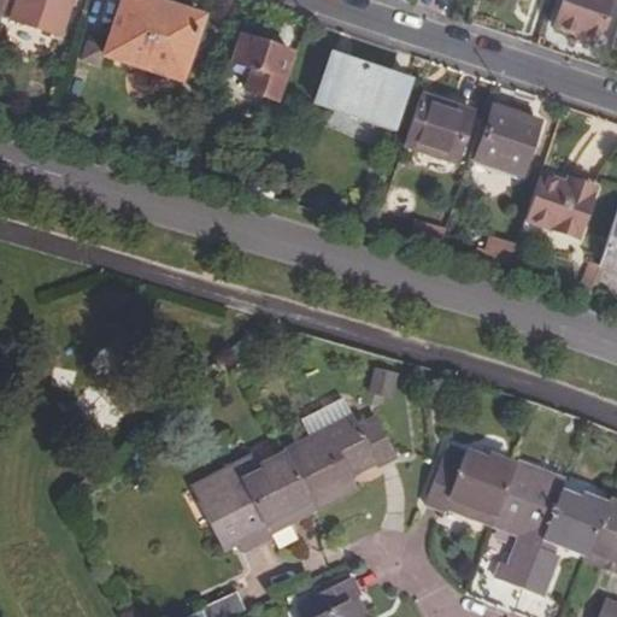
[(0,18),(59,37),(70,0),(0,0),(0,4),(0,18)]
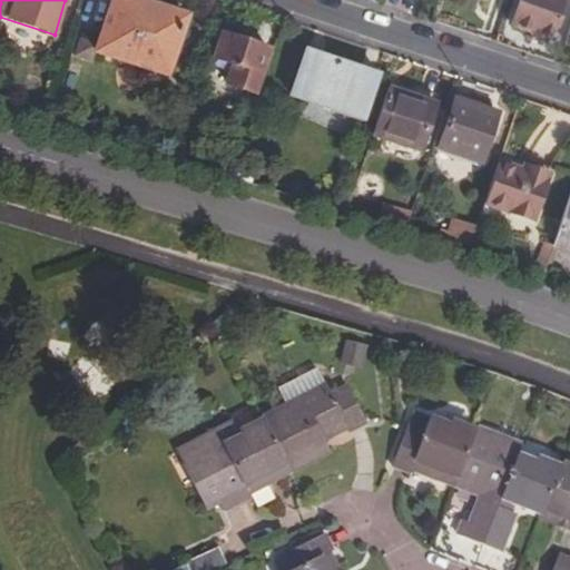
[(130,0),(112,0),(95,55),(169,79),(189,21),(130,0)]
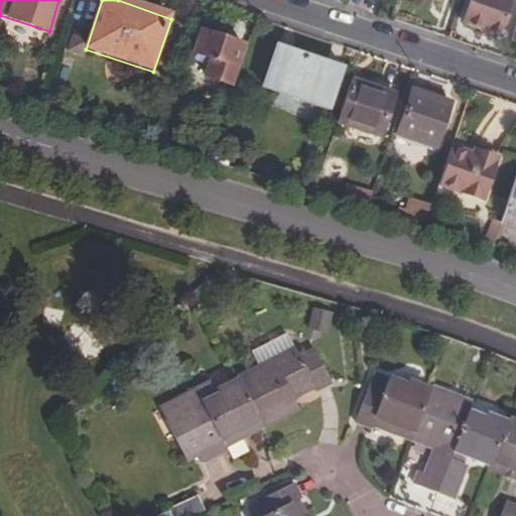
[(470,0),(462,24),(478,29),(485,31),(500,36),(506,20),(502,19),(508,0),(470,0)]
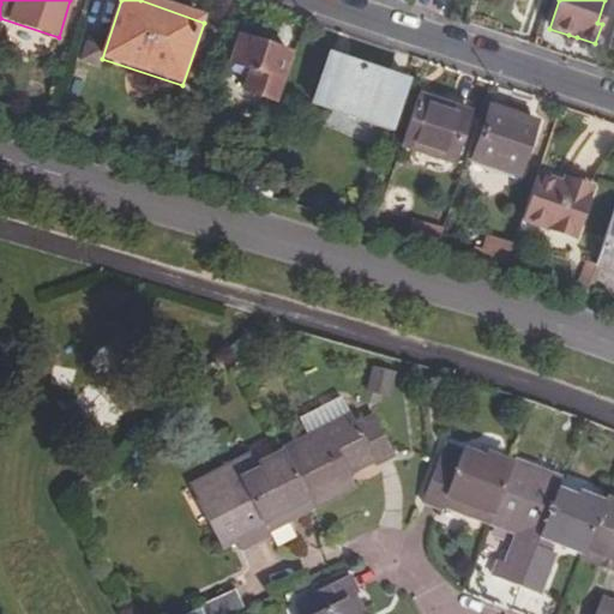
[(242,40),(234,66),(253,72),(248,90),(277,100),(292,56),(242,40)]
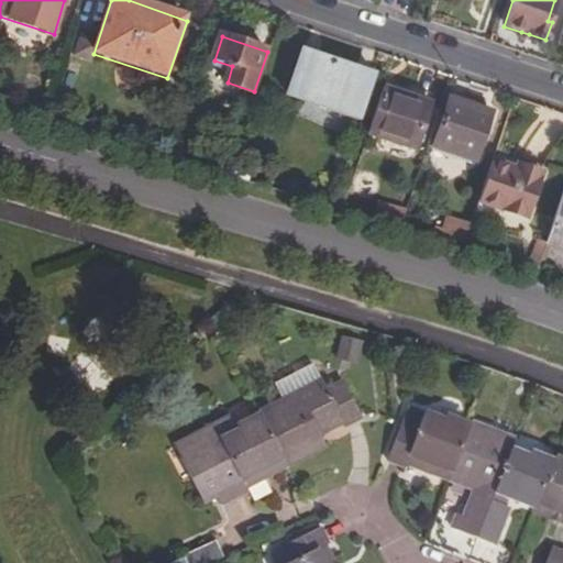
[(301,53),(286,97),(359,120),(372,77),(301,53)]
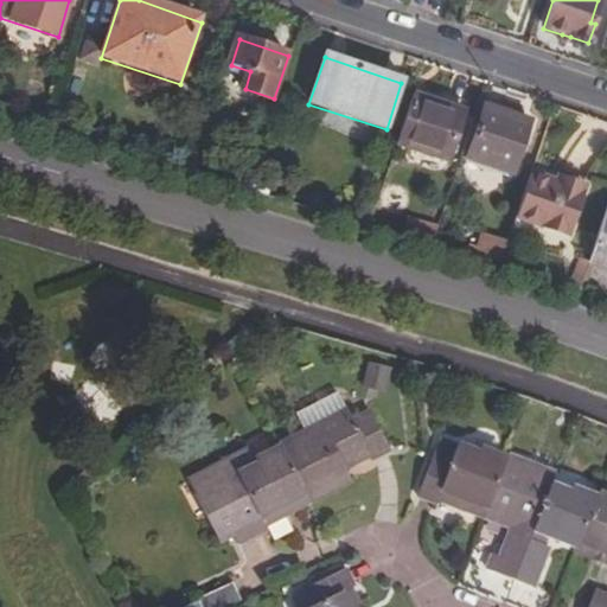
[(413,97),(396,147),(446,164),(465,106),(440,96),(438,107),(413,97)]
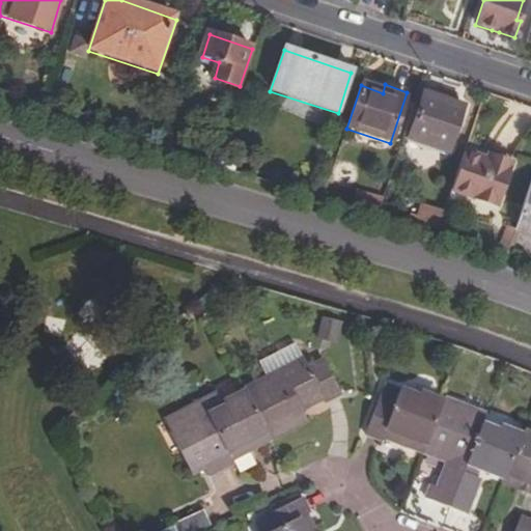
[(425,89),(409,138),(448,152),(463,108),(438,100),(440,94),(425,89)]
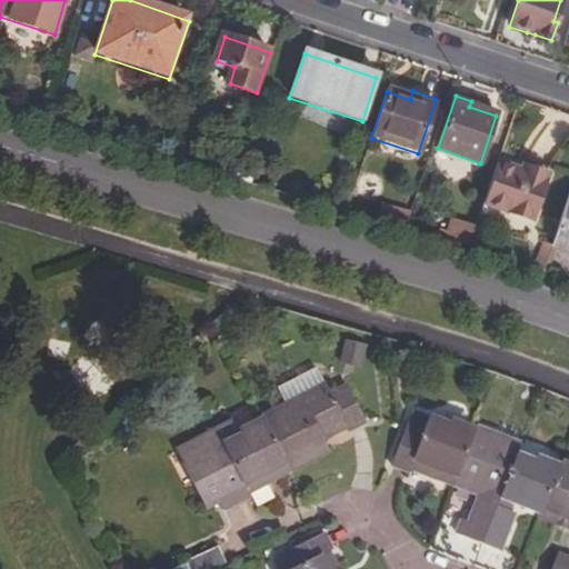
[(521,171),(496,163),(482,205),(531,220),(547,175),(522,166),(521,171)]
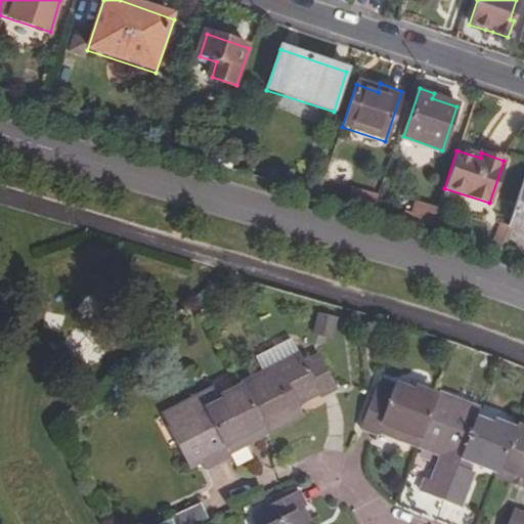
[(509,222),(508,226),(523,231),(523,178),(513,215),(509,222)]
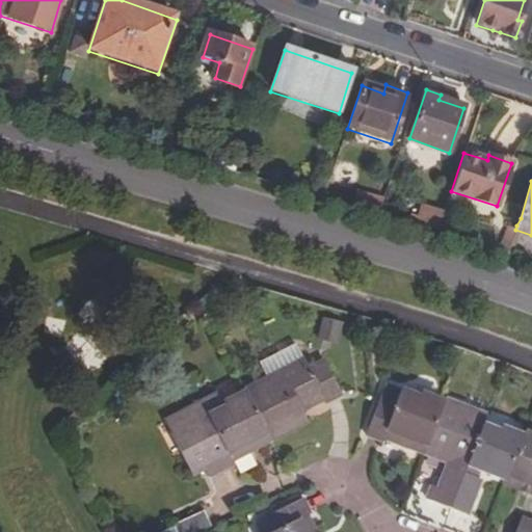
[(361,182),(355,201),(380,210),(387,190),(361,182)]
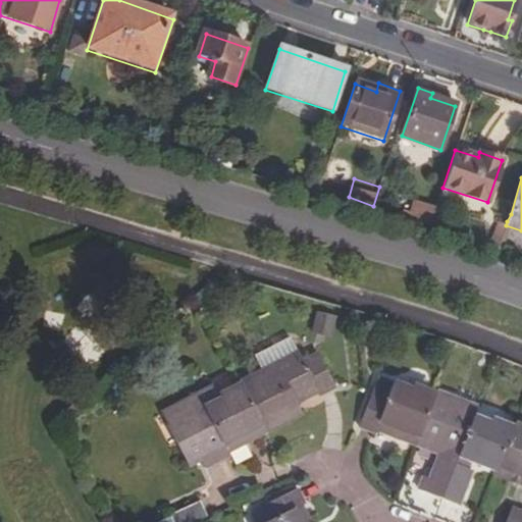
[(414,206),(410,216),(431,223),(434,212),(414,206)]
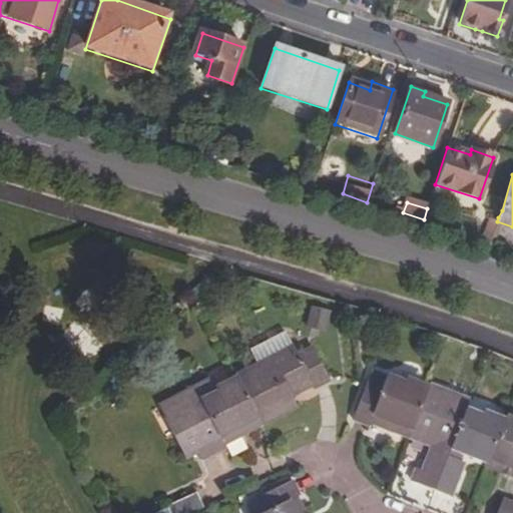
[(491,240),(497,221),(488,218),(482,237),(491,240)]
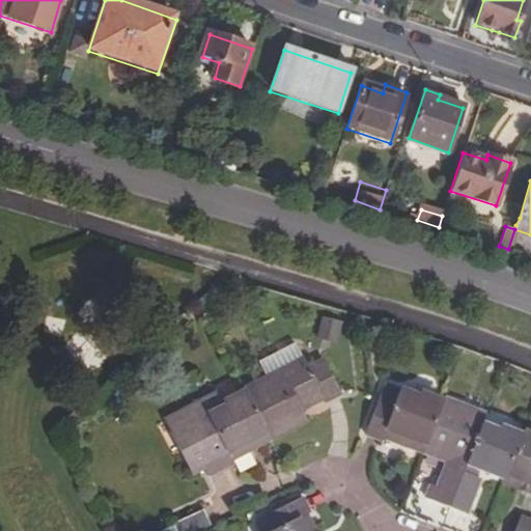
[(341,322),(323,317),(316,339),(336,344),(341,322)]
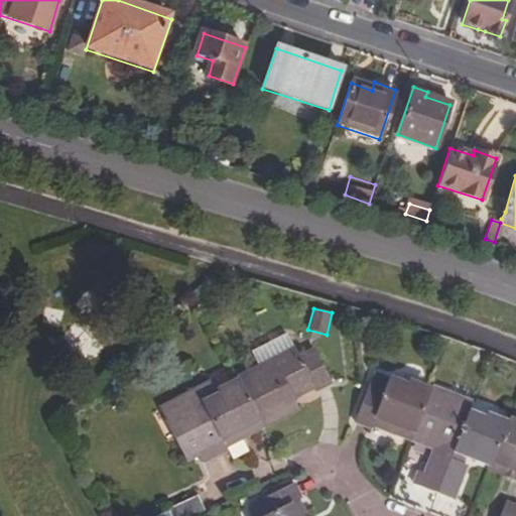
[(241,384),(264,429),(293,414),(287,403),(292,400),(294,404),(297,402),(305,398),(316,393),(318,395),(332,388),(313,354),(300,361),(287,337),(253,354),(261,370),(263,373),(243,383),(241,384)]
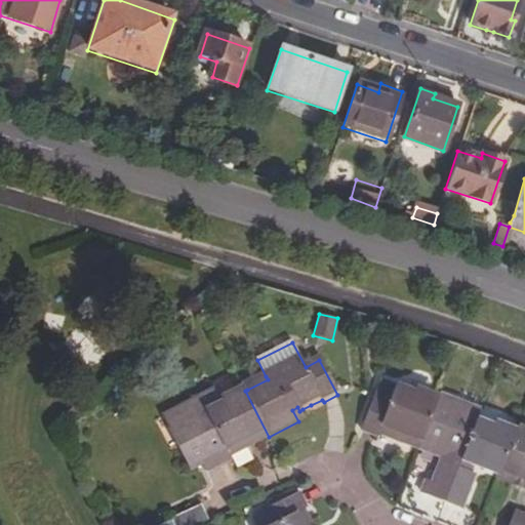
[(246,386),(247,390),(268,379),(266,376),(246,386)]
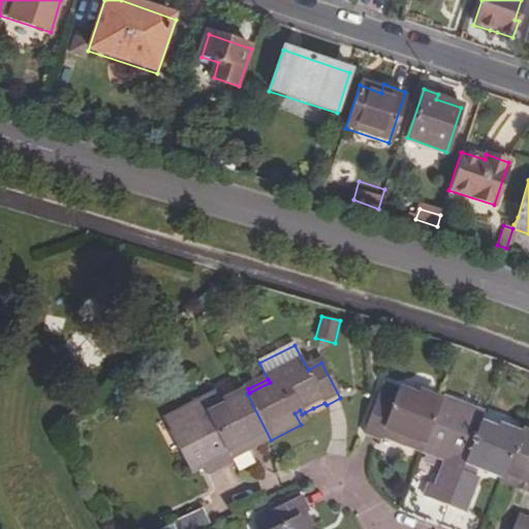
[(381,398),(367,433),(380,438),(382,436),(394,441),(423,453),(441,404),(401,387),(395,403),(381,398)]
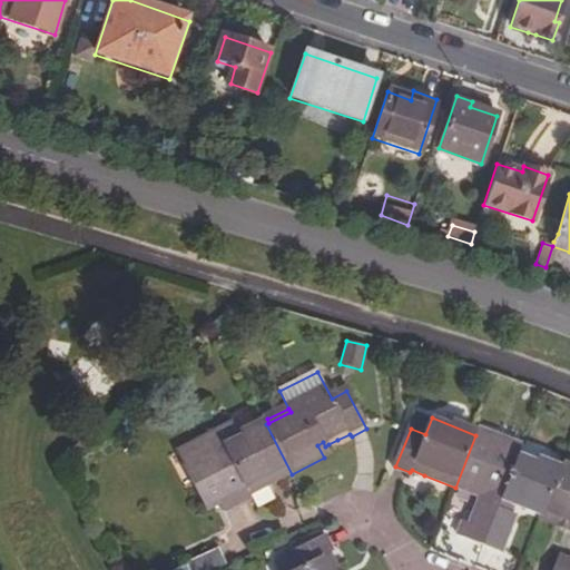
[(178,452),(185,465),(239,438),(233,424),(178,452)]
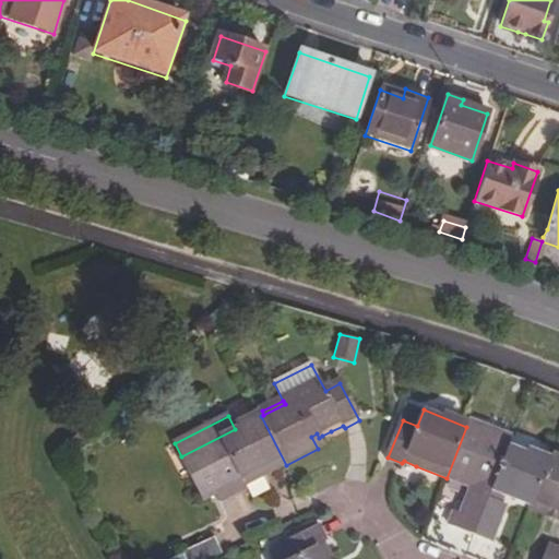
[(286,465),(261,416),(235,429),(181,456),(203,500),(217,494),(226,489),(230,497),(240,492),(248,489),(248,485),(286,465)]
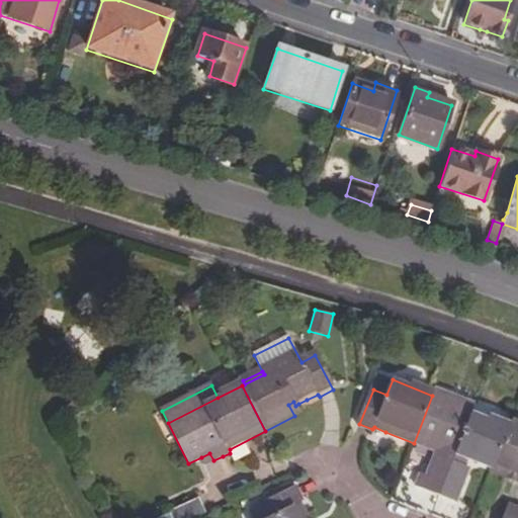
[(432,396),(414,443),(422,446),(431,450),(431,448),(439,451),(429,476),(421,472),(416,486),(438,494),(450,463),(453,455),(469,414),(473,405),(435,390),(432,396)]
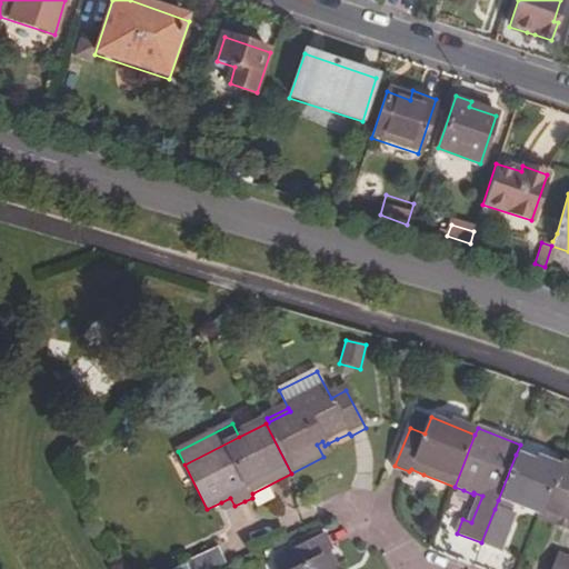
[(317,445),(323,457),(332,451),(328,443),(325,446),(322,441),(317,445)]
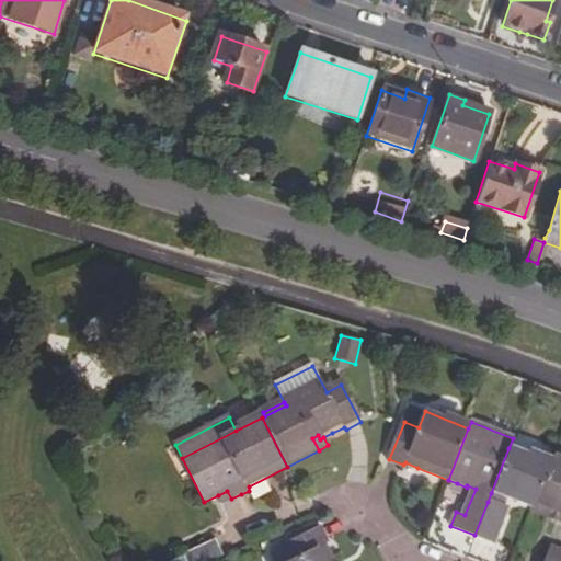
[(508,448),(491,493),(506,500),(516,503),(533,510),(549,466),(508,448)]
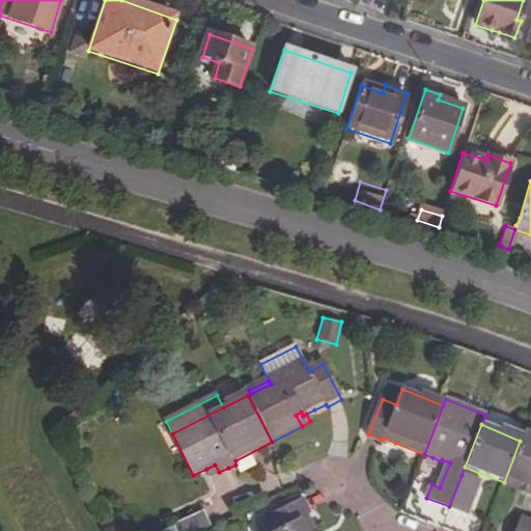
[(504,482),(503,484),(521,492),(530,496),(530,440),(522,437),(520,441),(504,482)]
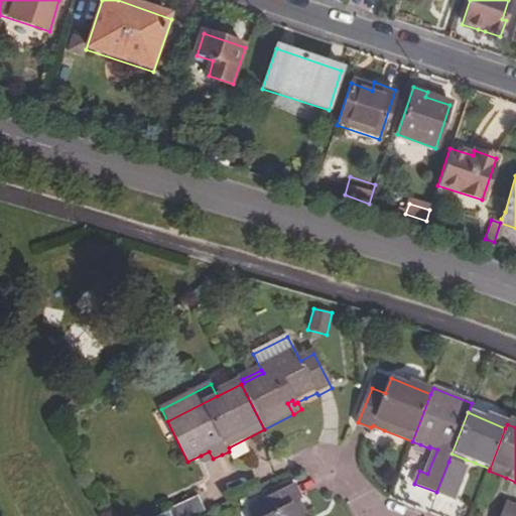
[(411,445),(407,461),(422,465),(426,449),(411,445)]
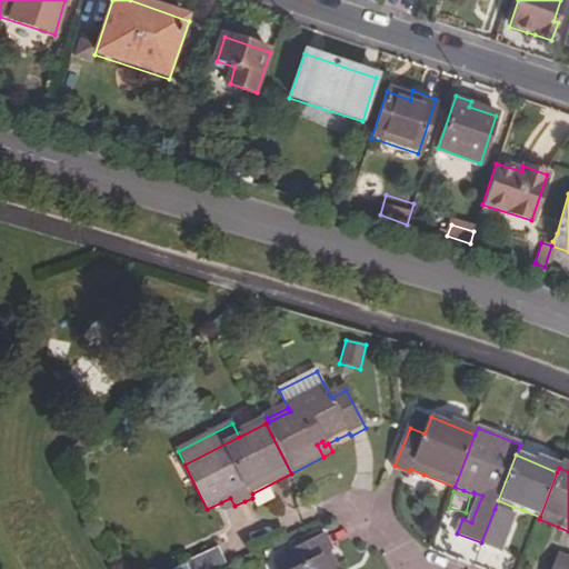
[(230,498),(221,502),(225,511),(235,506),(230,498)]
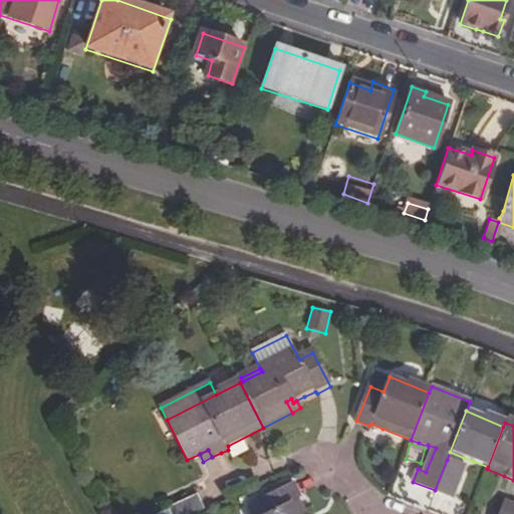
[(450,452),(447,460),(461,465),(464,458),(450,452)]
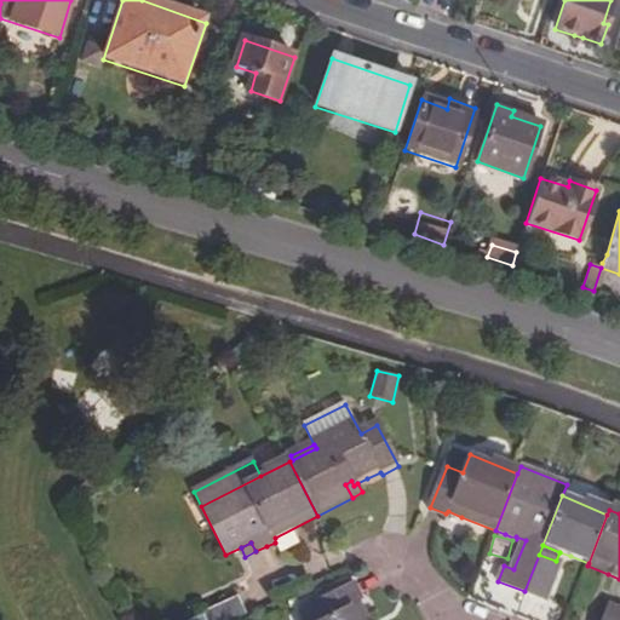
[(539,555),(524,591),(545,600),(560,562),(556,561),(539,555)]
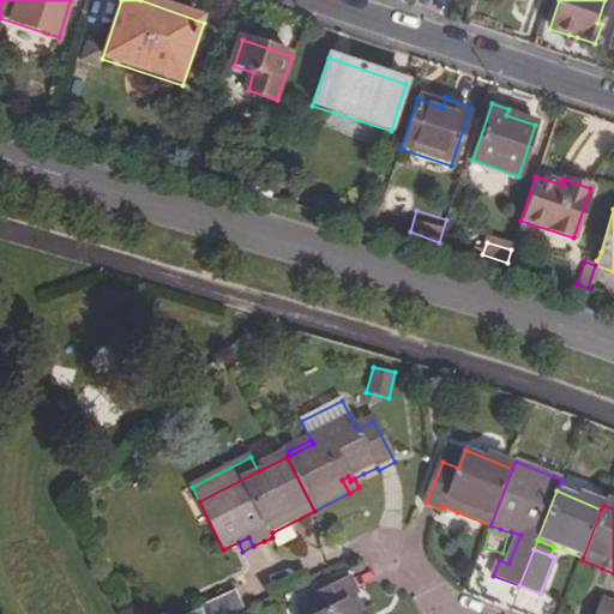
[(368,613),(359,594),(361,594),(351,577),(312,597),(320,613),(368,613)]
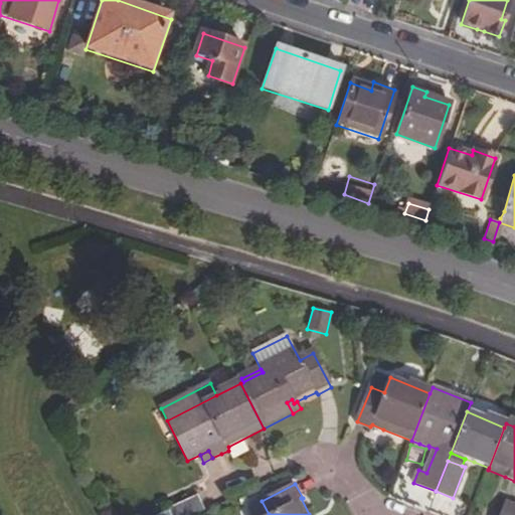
[(172,512),(173,514),(198,514),(204,512),(198,499),(172,512)]
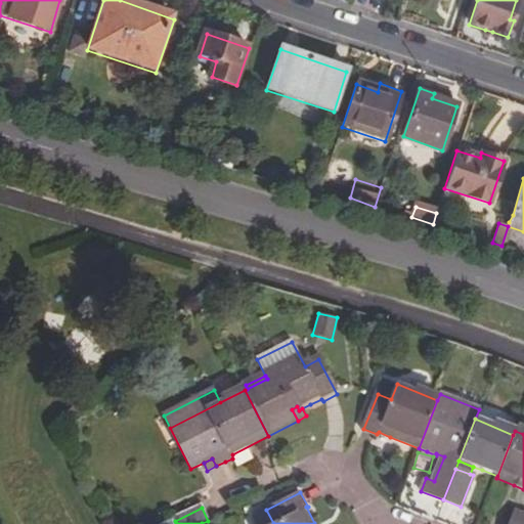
[(523,523),(523,516),(514,512),(509,523),(523,523)]
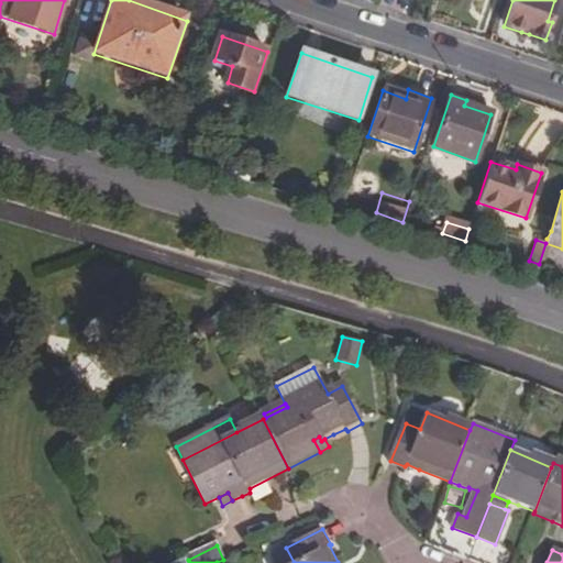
All buildings are outlined.
